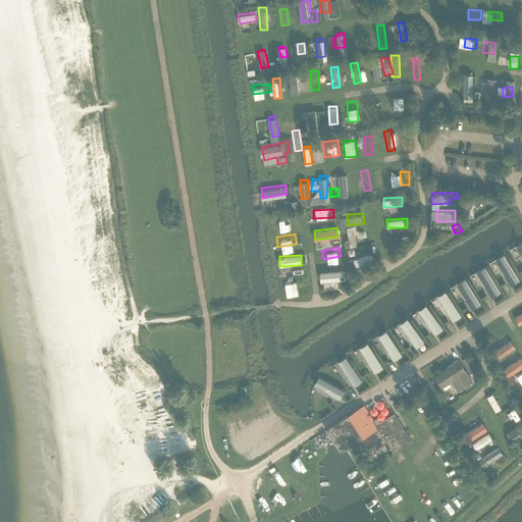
[(505,256),(497,260),(499,263),(501,267),(502,267),(505,271),(505,273),(505,274),(511,284),(519,279),(505,256)]
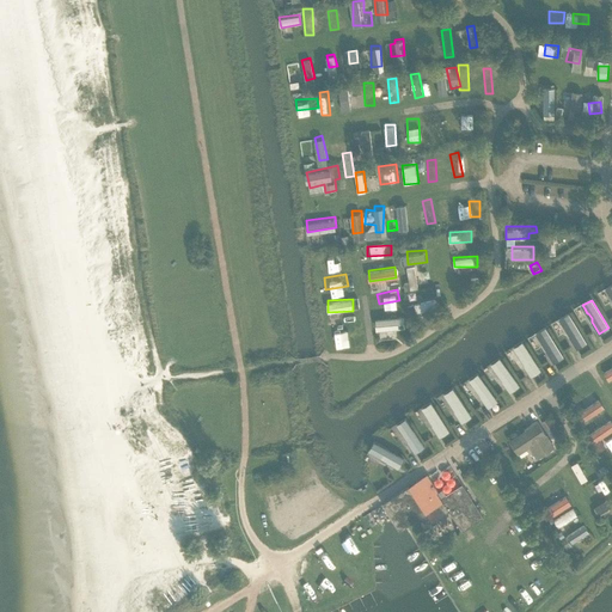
[(416,312),(424,311),(423,301),(415,301),(416,312)]
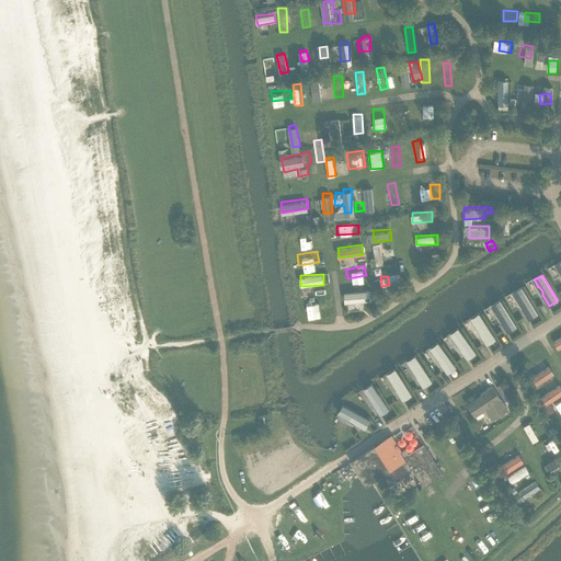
[(345,289),(345,300),(371,299),(370,288),(345,289)]
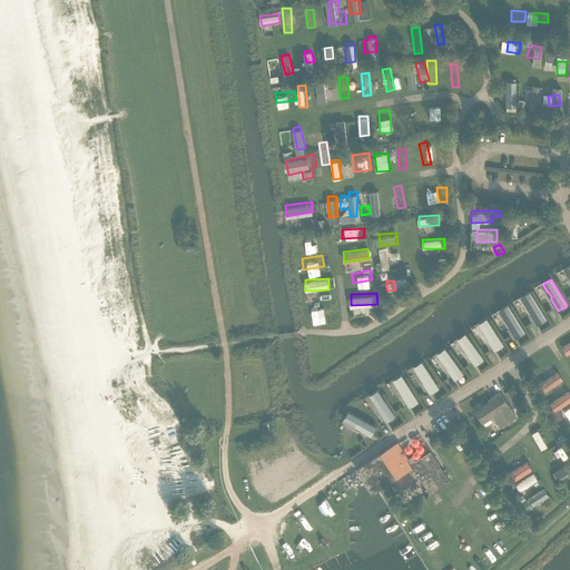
[(529,294),(521,300),(522,302),(522,303),(524,306),(526,306),(527,306),(530,312),(530,314),(537,325),(546,320),(529,294)]
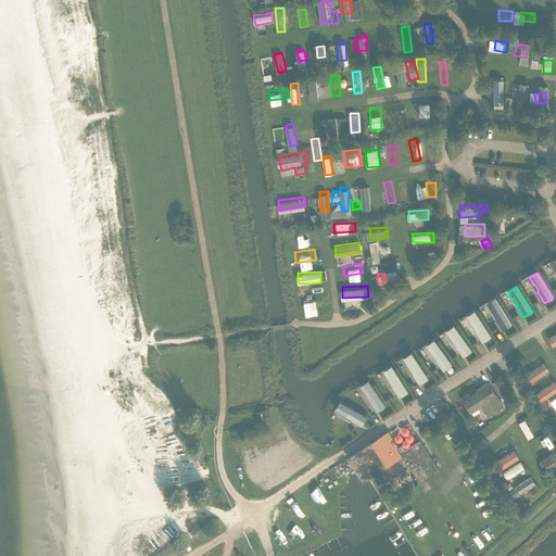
[(328,291),(300,292),(301,302),(328,301),(328,291)]
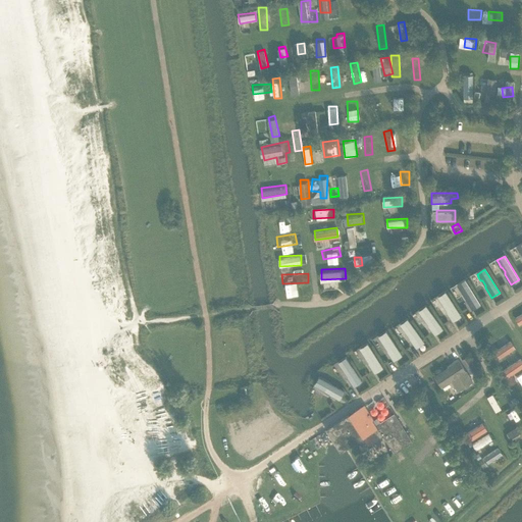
[(466,280),(458,285),(460,288),(459,289),(461,293),(462,293),(463,292),(466,297),(466,299),(465,299),(471,309),(480,305),(466,280)]
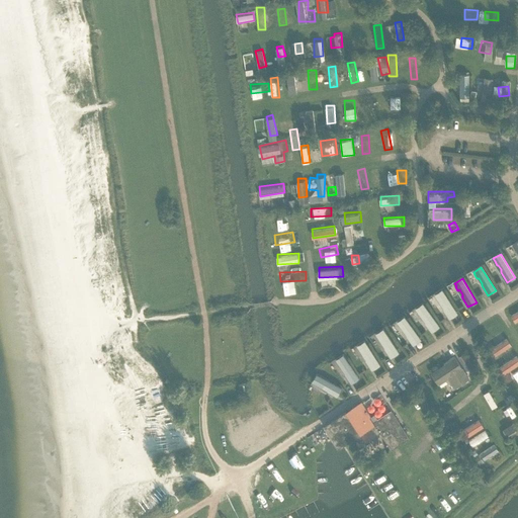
[(443,289),(435,294),(437,296),(436,297),(438,300),(439,300),(440,300),(443,306),(443,308),(449,318),(457,313),(443,289)]
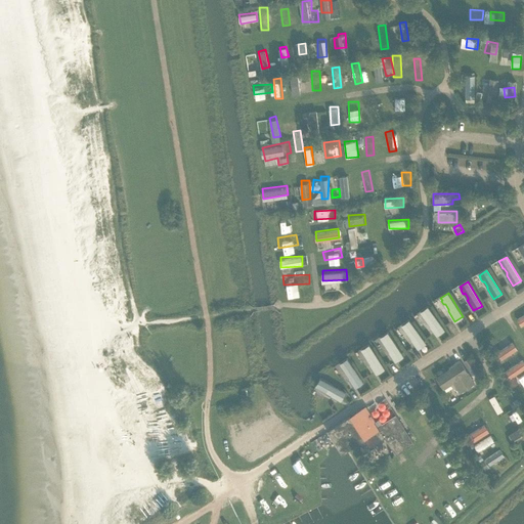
[(429,303),(421,309),(437,335),(445,329),(429,303)]
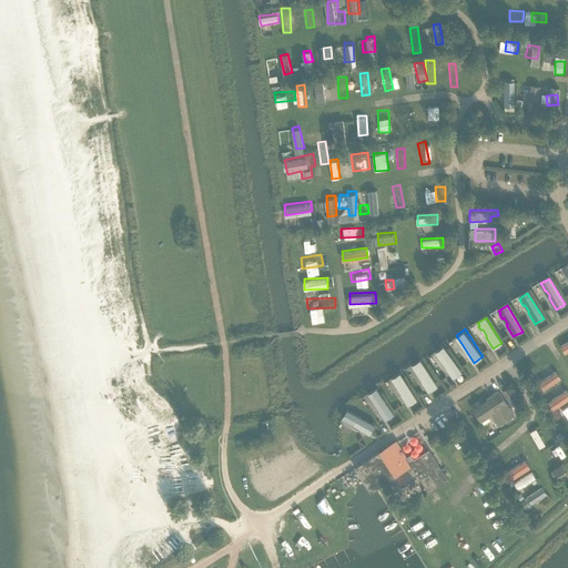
[(444,347),(436,353),(437,356),(439,361),(440,361),(442,359),(445,365),(445,367),(453,378),(462,372),(444,347)]
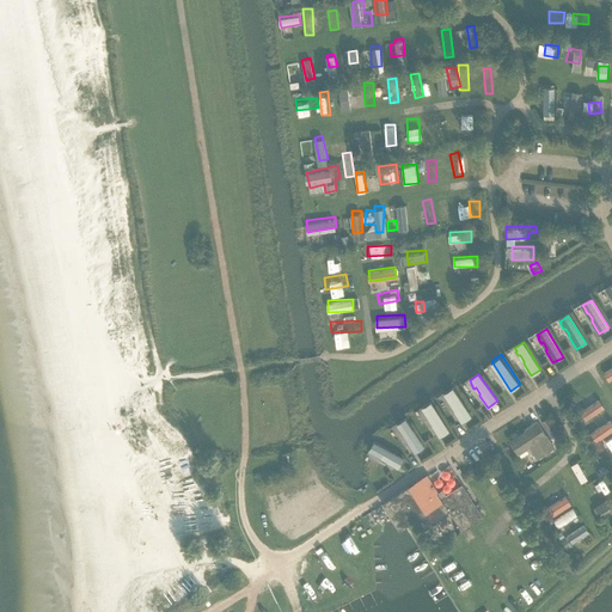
[(453,389),(445,395),(446,398),(448,403),(450,403),(451,402),(454,408),(454,410),(453,410),(461,422),(471,416),(453,389)]
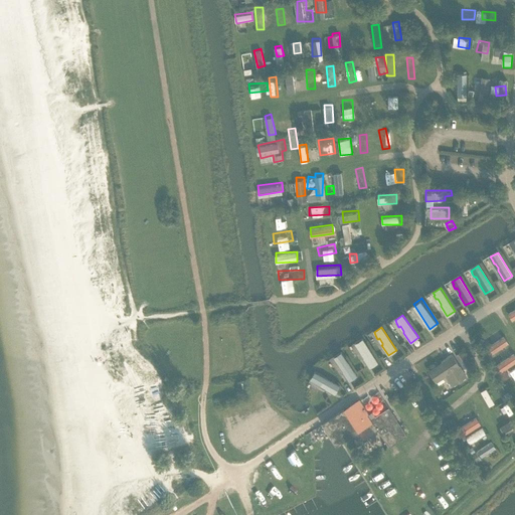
[(503,337),(484,349),(488,356),(507,343),(503,337)]
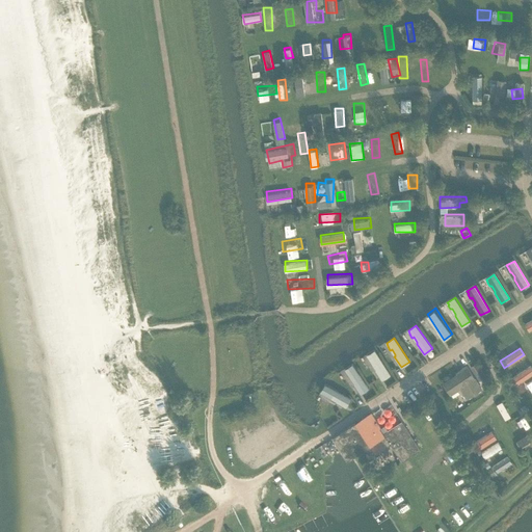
[(375,351),(367,355),(369,358),(368,360),(371,363),(372,362),(375,367),(375,369),(381,379),(390,374),(375,351)]
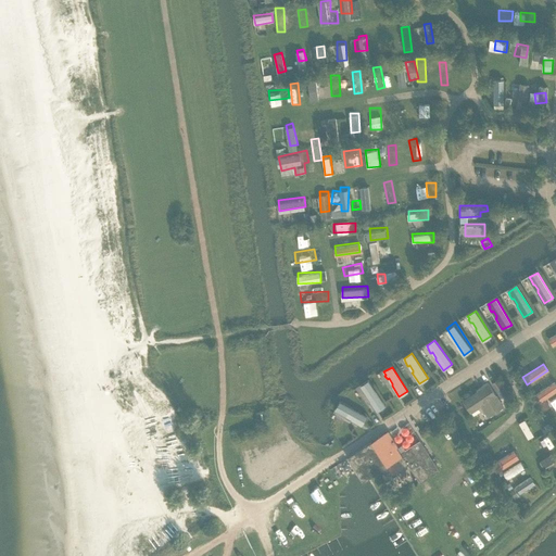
[(501,397),(503,396),(506,401),(510,399),(497,379),(491,383),(501,397)]
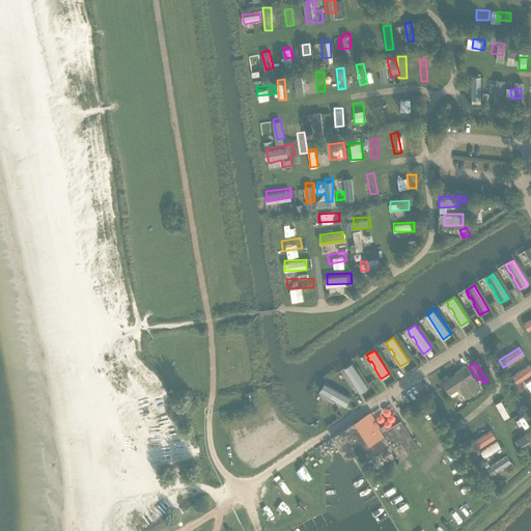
[(353,364),(344,369),(346,371),(345,372),(348,375),(350,375),(353,381),(353,383),(359,393),(367,388),(353,364)]
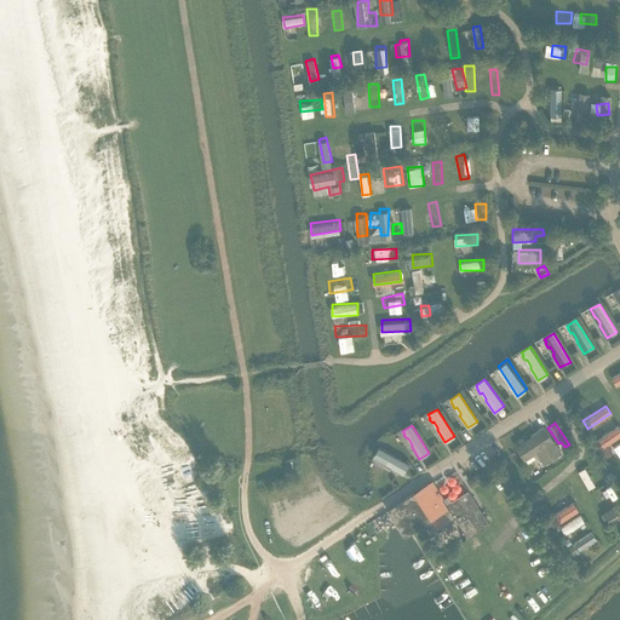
[(619,430),(618,426),(595,441),(600,449),(619,435),(619,430)]
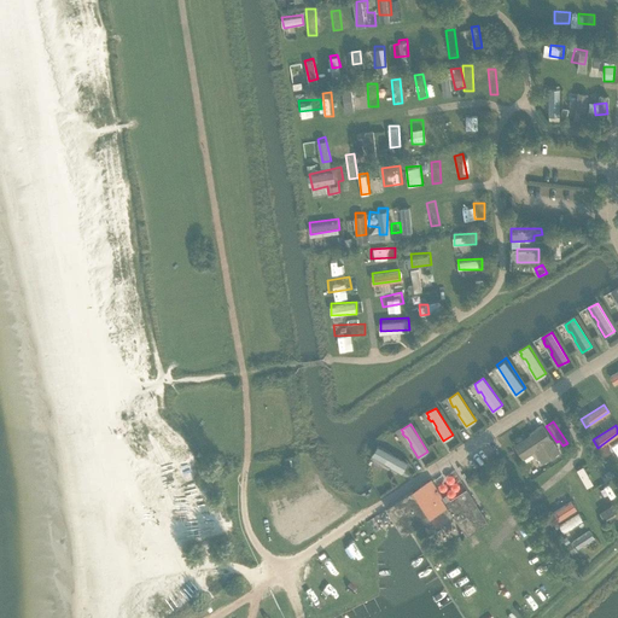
[(559,452),(554,444),(542,426),(535,430),(536,432),(516,447),(523,458),(535,450),(542,462),(559,452)]
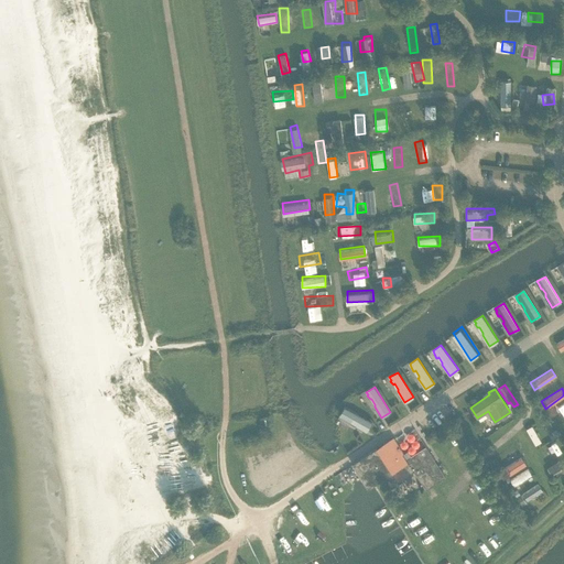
[(346,408),(342,416),(344,418),(344,419),(348,421),(348,420),(349,420),(355,422),(356,424),(356,425),(367,432),(372,422),(346,408)]
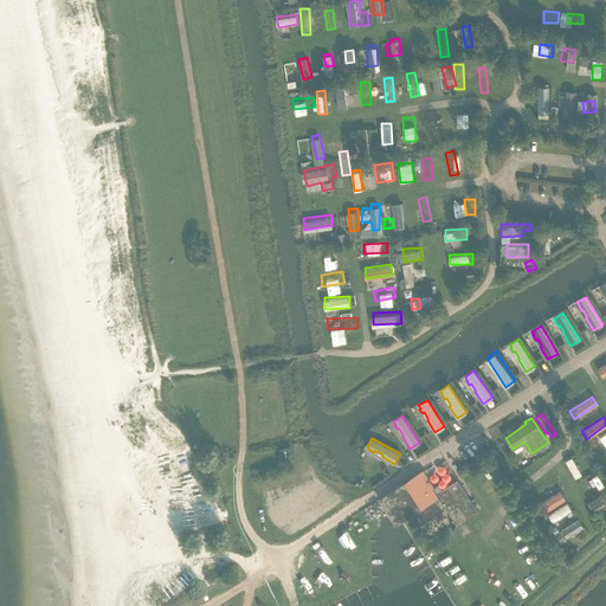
[(604,461),(605,458),(605,438),(593,447),(604,461)]
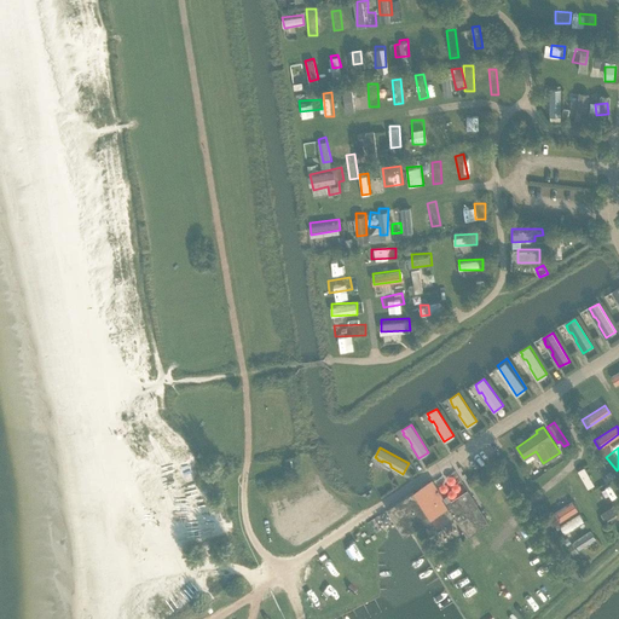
[(588,490),(595,486),(585,467),(577,472),(588,490)]
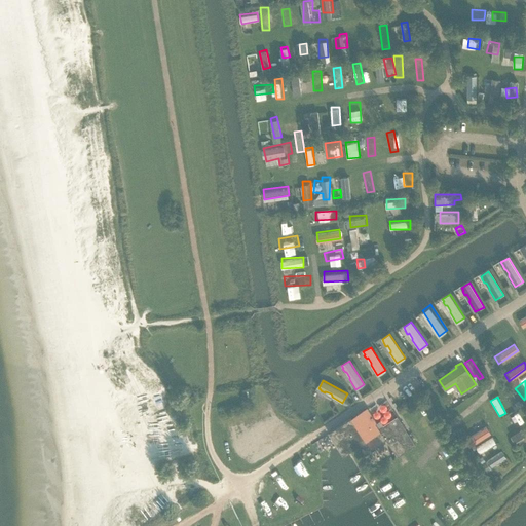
[(329,434),(342,455),(366,441),(371,449),(386,439),(397,456),(415,445),(397,417),(383,425),(380,420),(376,423),(367,409),(329,434)]
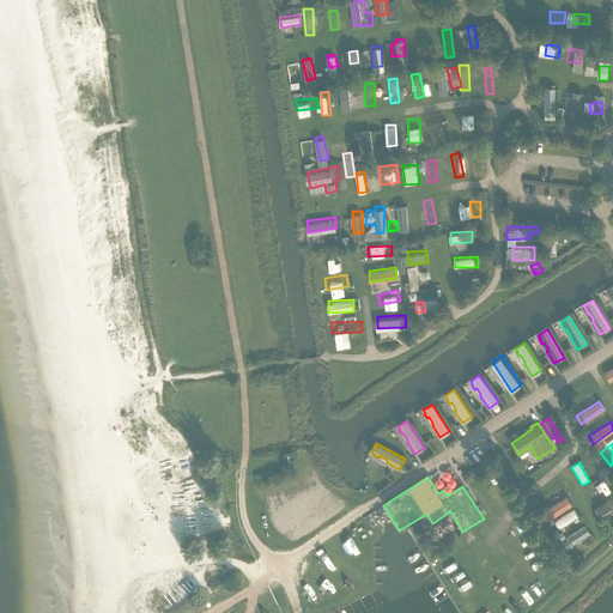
[(599,481),(582,491),(587,498),(604,489),(599,481)]
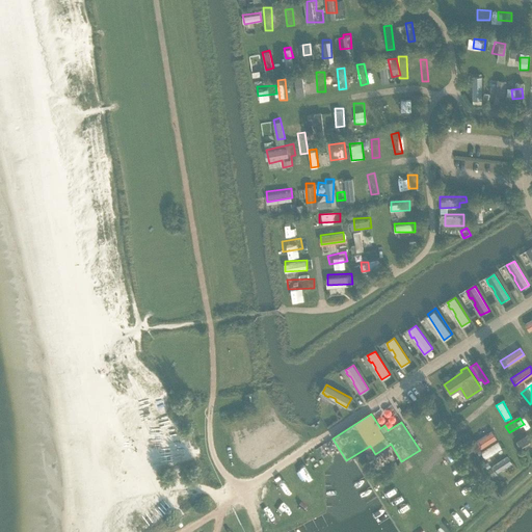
[(524,450),(531,445),(531,430),(517,439),(524,450)]
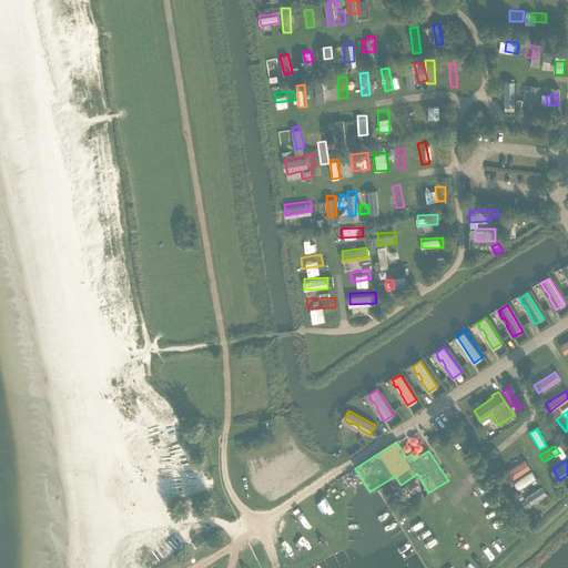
[(524,460),(503,474),(508,482),(529,468),(524,460)]
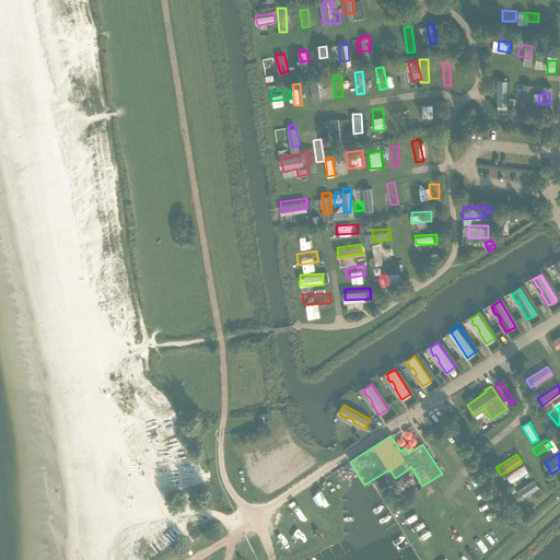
[(514,471),(517,479),(529,474),(525,465),(514,471)]
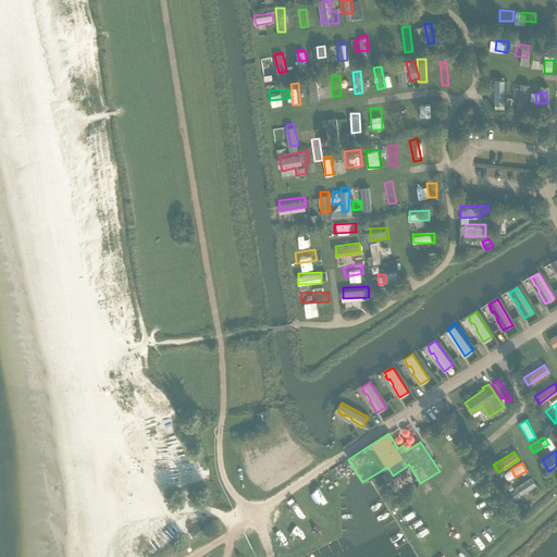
[(521,495),(537,486),(533,478),(516,486),(521,495)]
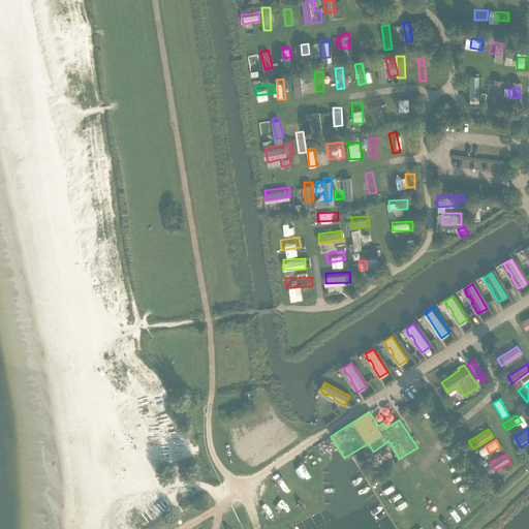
[(408,459),(403,461),(408,473),(413,471),(408,459)]
